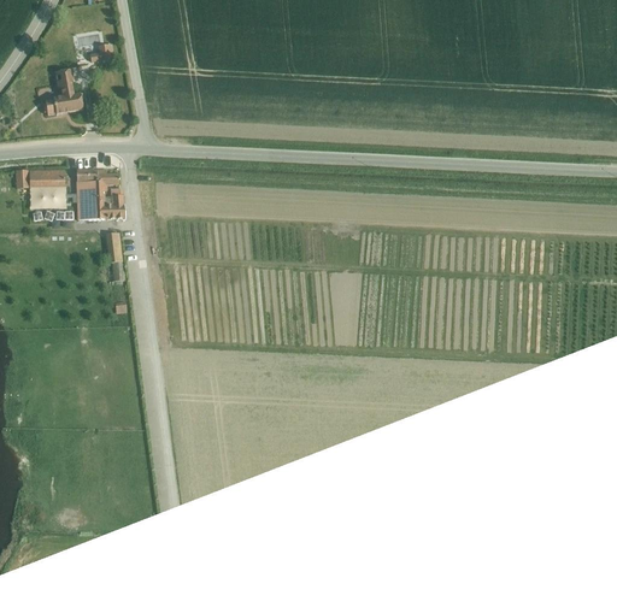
[(110,41),(100,42),(100,51),(92,52),(93,60),(112,59),(110,41)]
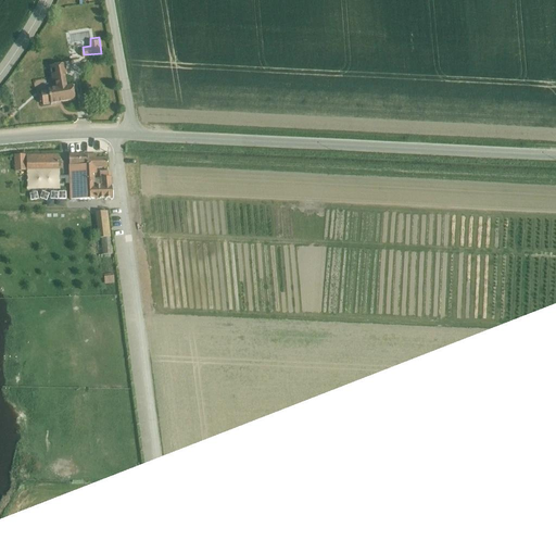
[(50,101),(50,102),(75,98),(73,88),(75,88),(74,84),(66,85),(64,71),(62,71),(61,62),(49,64),(51,78),(54,78),(55,86),(48,88),(40,89),(41,91),(38,92),(40,101),(42,100),(42,102),(50,101)]
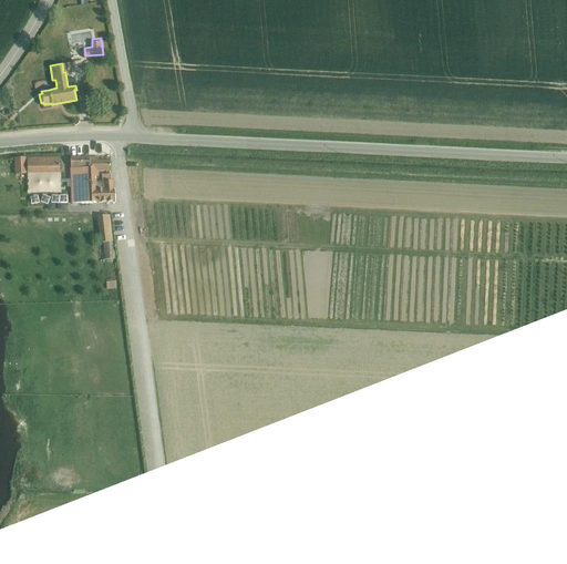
[(98,154),(71,155),(71,165),(70,165),(70,180),(66,180),(66,185),(71,185),(71,201),(96,200),(98,202),(115,200),(113,172),(101,173),(102,186),(96,186),(96,174),(99,174),(99,168),(110,168),(110,159),(98,159),(98,154)]
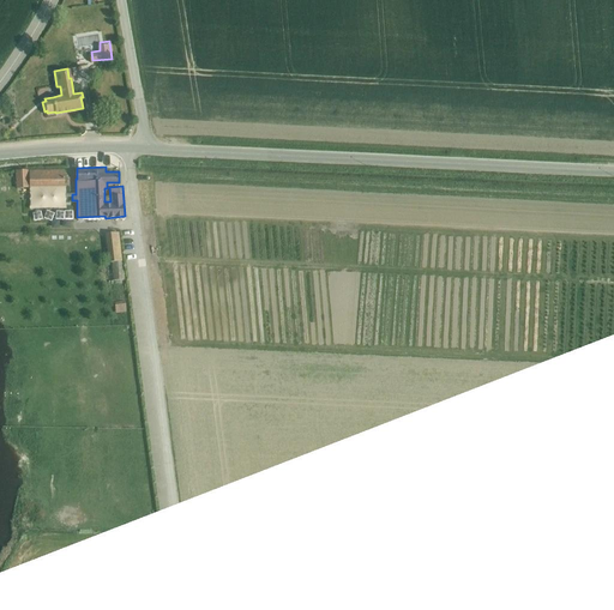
[(26,185),(26,168),(17,169),(16,186),(26,185)]
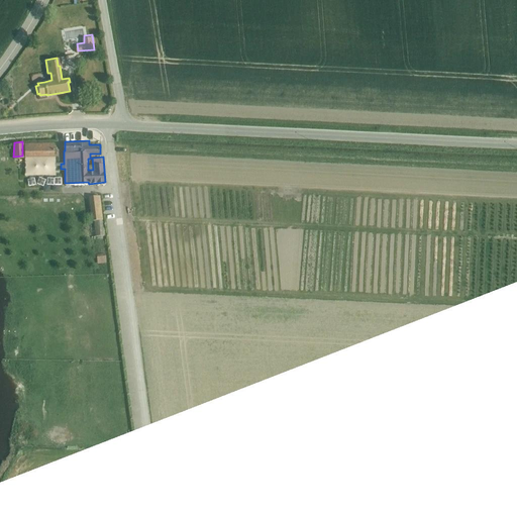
[(53,141),(24,141),(24,155),(53,155),(53,141)]
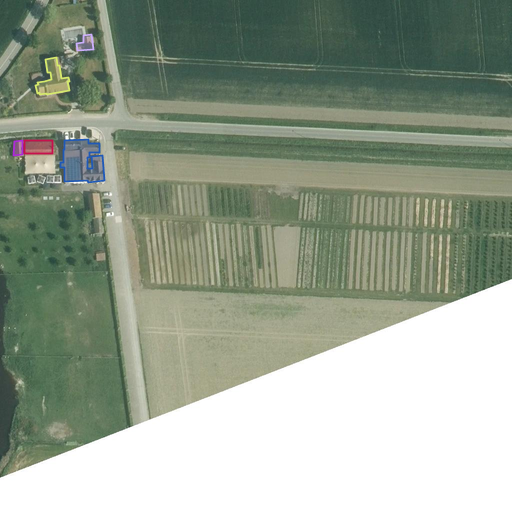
[(93,207),(102,205),(100,193),(91,195),(93,207)]
